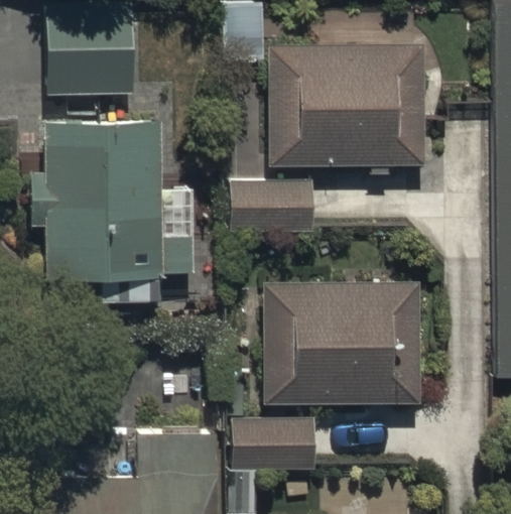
[(495,0),(498,366),(510,366),(510,0),(495,0)]
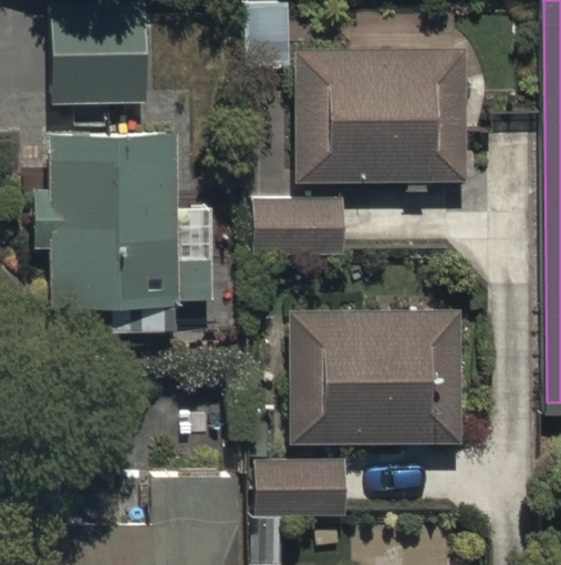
[(153,2),(53,3),(54,103),(154,102),(153,2)]
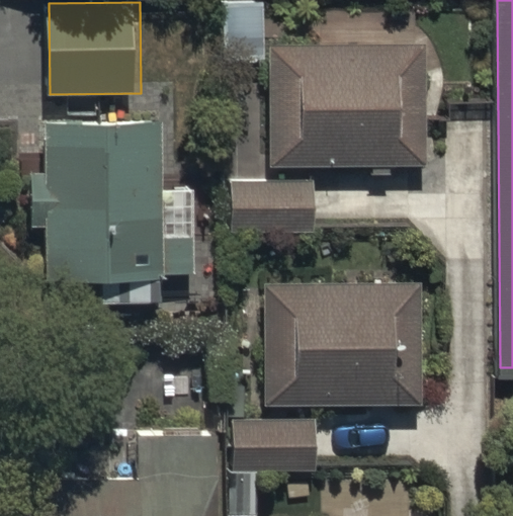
[(264,61),(264,47),(264,2),(220,2),(220,61),(264,61)]
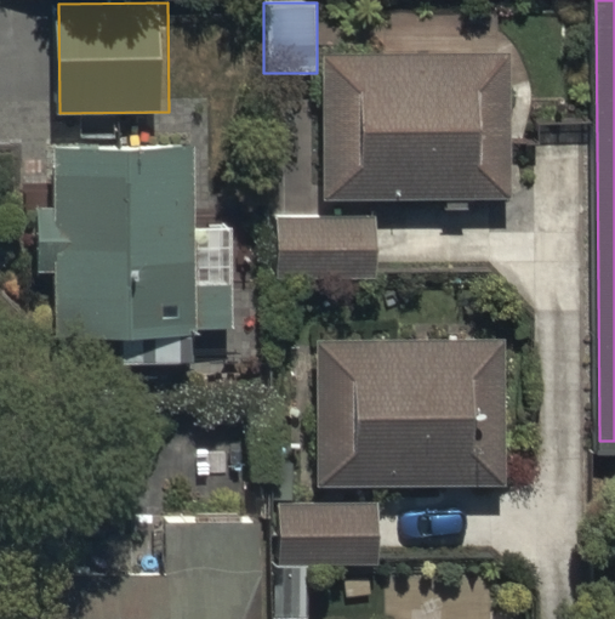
[(324,56),(323,73),(323,200),(513,200),(513,56),(324,56)]
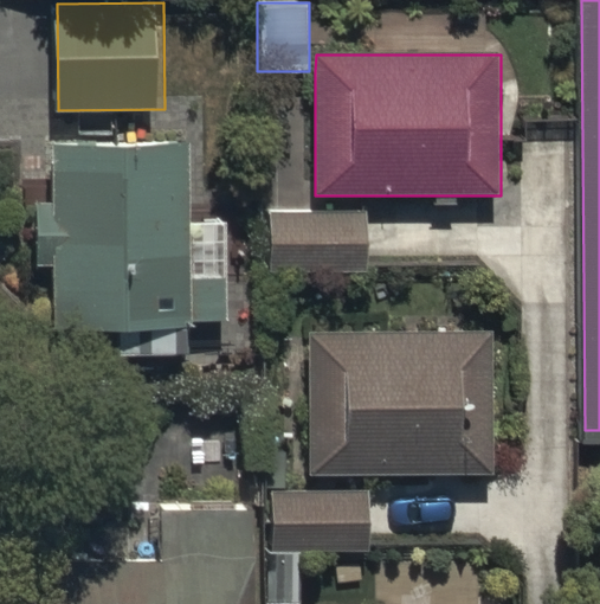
[(192,146),(55,146),(55,206),(36,207),(36,269),(53,269),(53,335),(118,335),(118,358),(191,358),(191,322),(228,322),(228,281),(226,281),(226,257),(192,257),(192,146)]
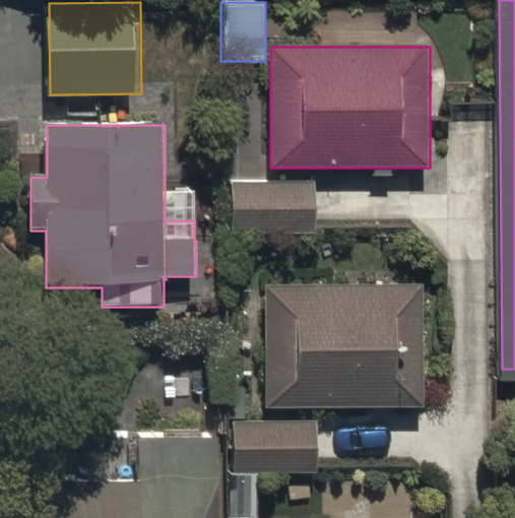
[(317,182),(233,181),(233,235),(317,236),(317,182)]
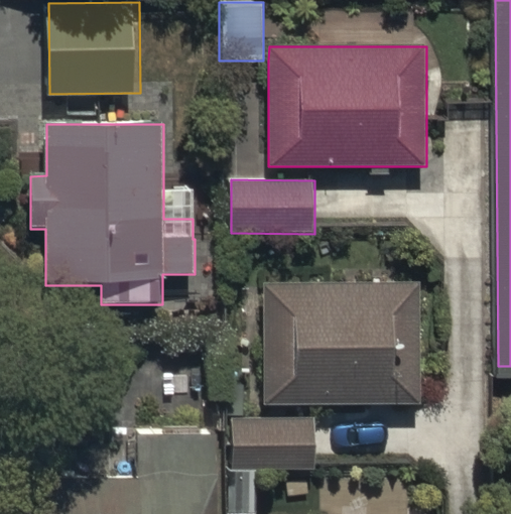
[(422,284),(263,284),(263,405),(422,404),(422,284)]
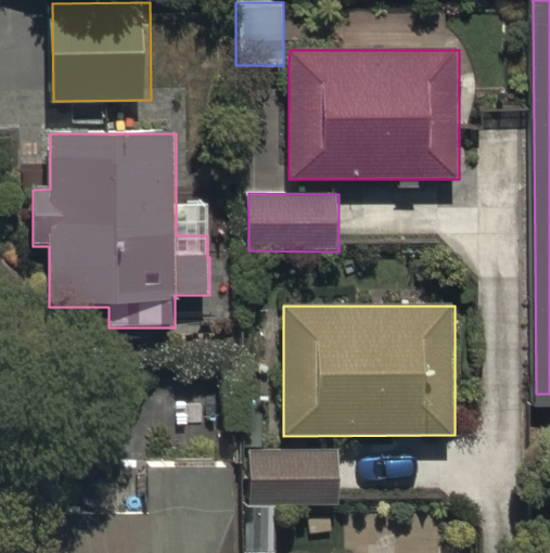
[(341,448),(248,449),(248,508),(342,506),(341,448)]
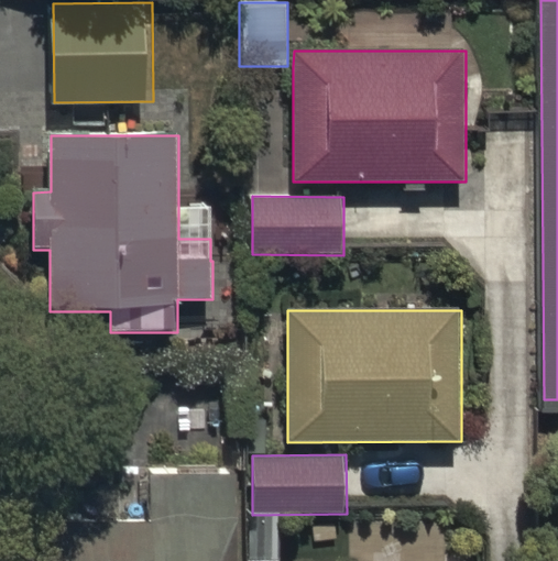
[(236,560),(236,475),(151,476),(151,524),(36,525),(36,560),(236,560)]
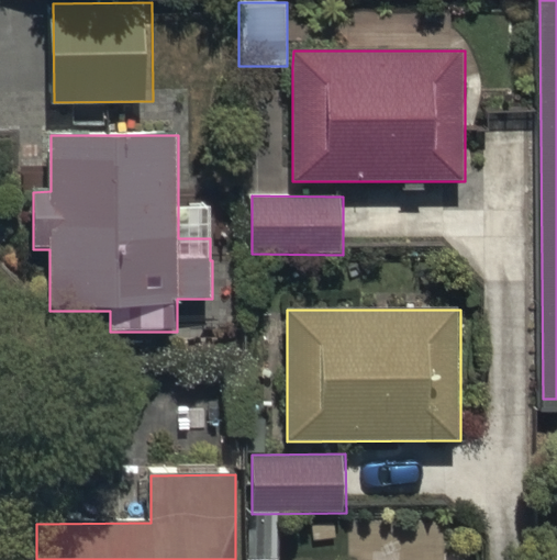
[(363,559),(469,559),(470,550),(364,550),(363,559)]
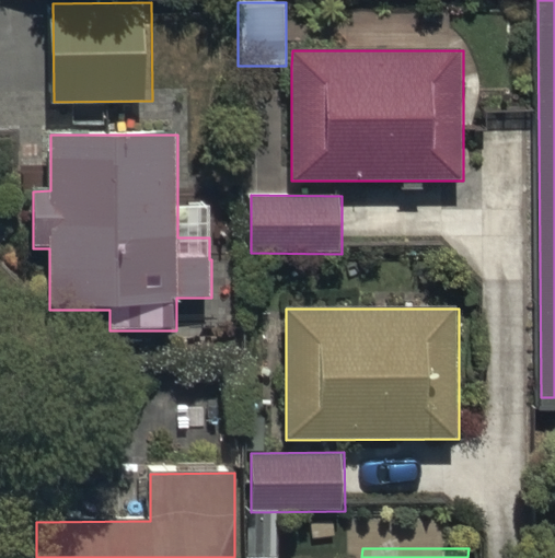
All buildings are outlined.
